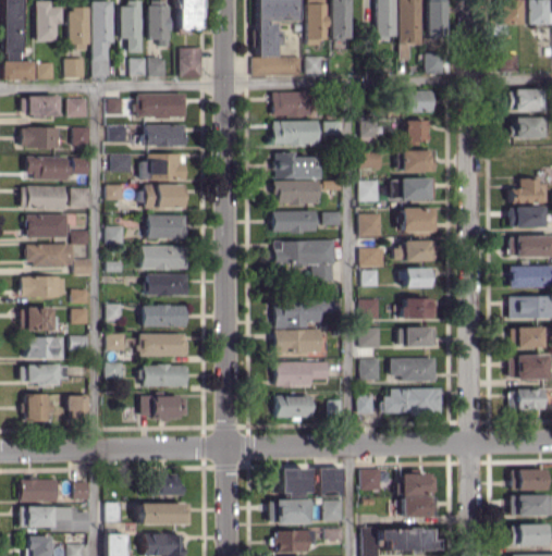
[(24,0),(5,0),(5,59),(23,59),(24,0)]
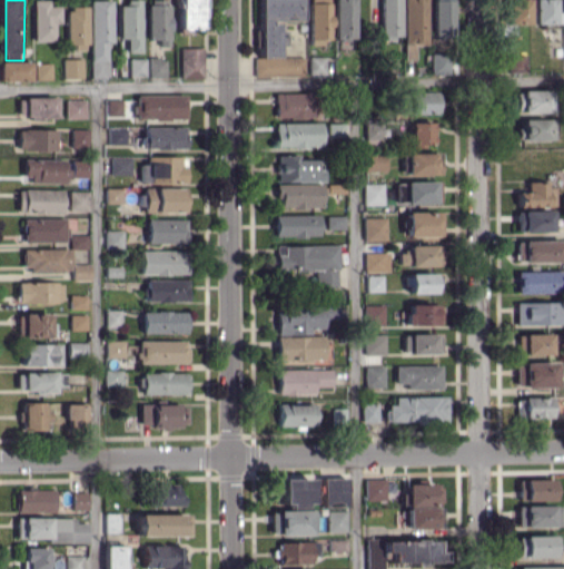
[(122,39),(131,39),(131,54),(145,54),(144,0),(132,0),(129,0),(129,7),(122,7),(122,39)]
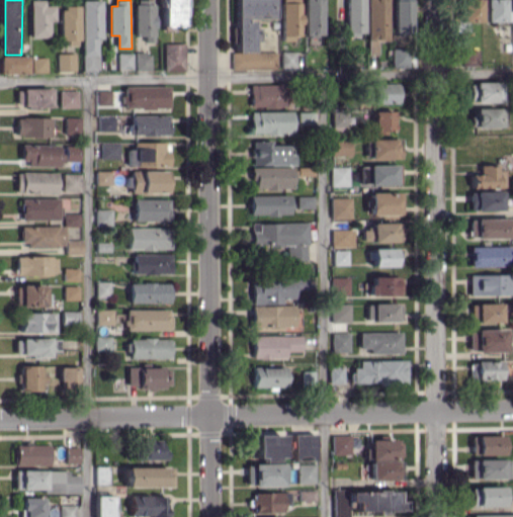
[(139,36),(148,36),(148,42),(158,42),(157,0),(142,0),(138,0),(139,36)]
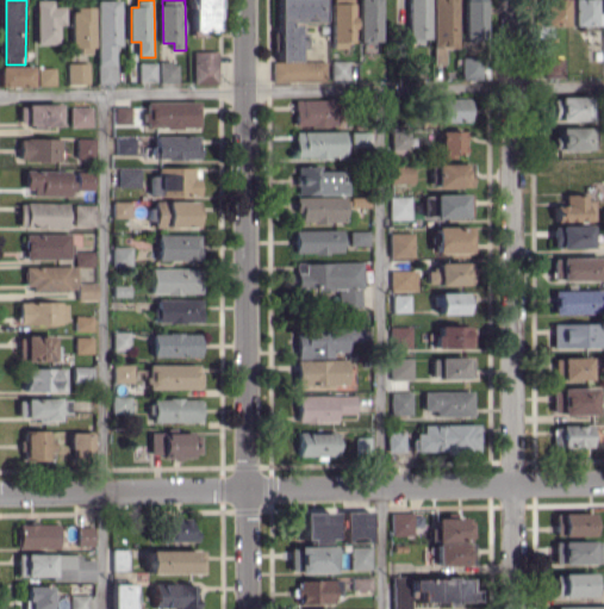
[(195,0),(197,32),(222,31),(220,0),(195,0)]
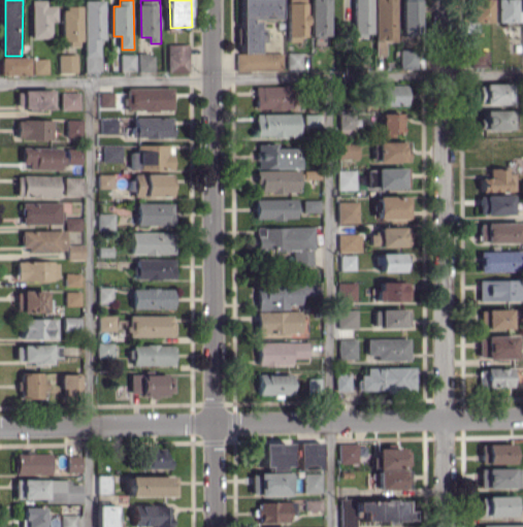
[(243,0),(244,53),(262,53),(262,44),(265,44),(265,21),(283,21),(282,0),(243,0)]
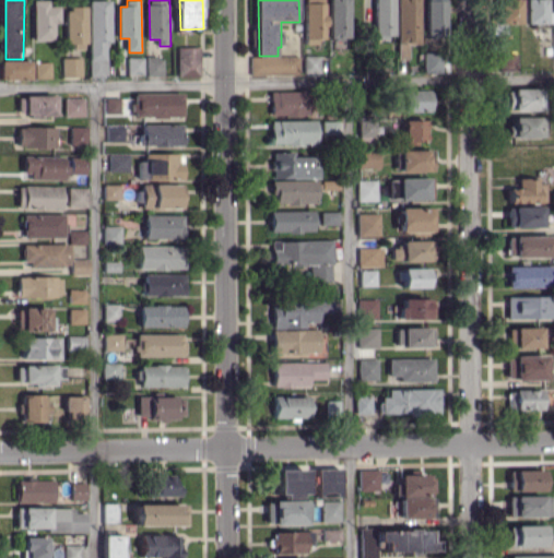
[(327,43),(326,0),(306,0),(307,43),(327,43)]
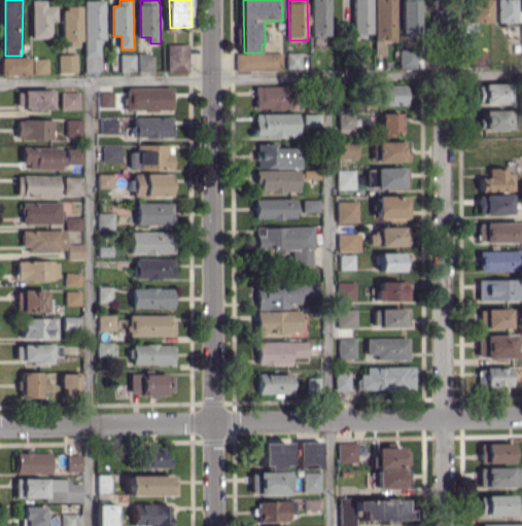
[(332,0),(314,0),(314,37),(333,37),(332,0)]
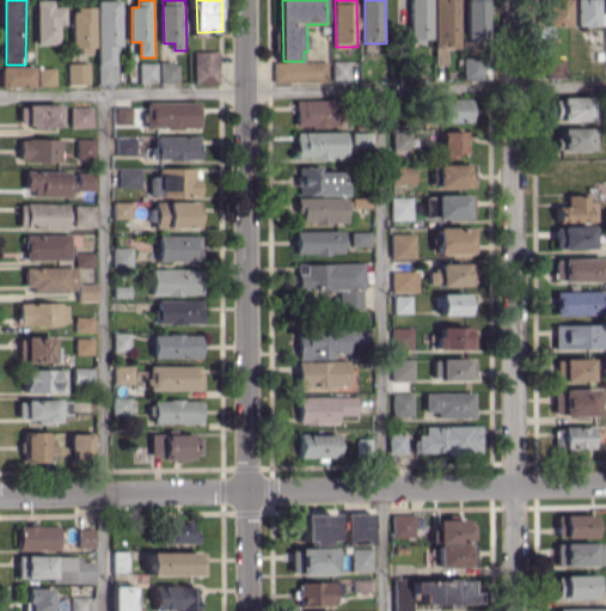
[(414,0),(414,42),(435,42),(434,0),(414,0)]
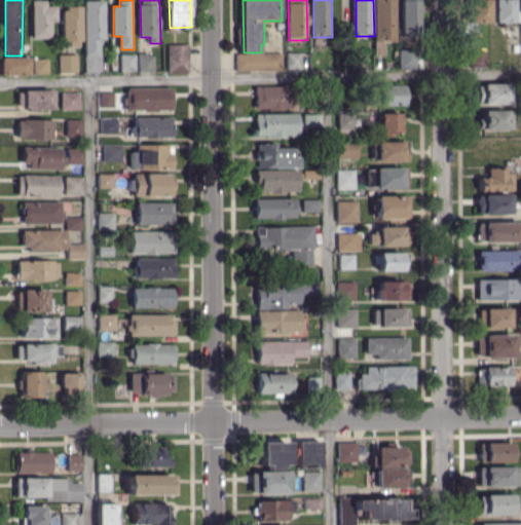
[(397,0),(375,0),(377,55),(387,54),(387,42),(398,42),(397,0)]
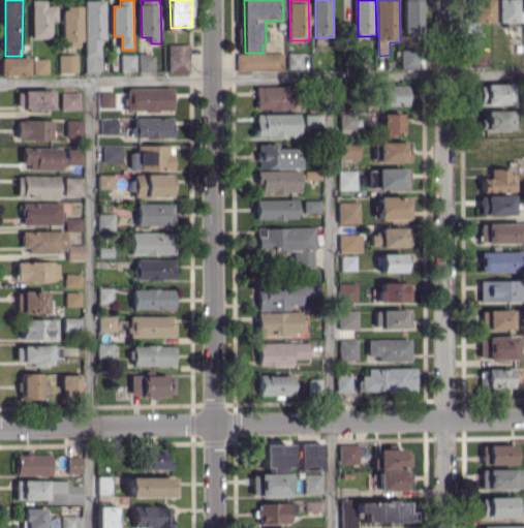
[(425,36),(424,0),(406,0),(407,36),(425,36)]
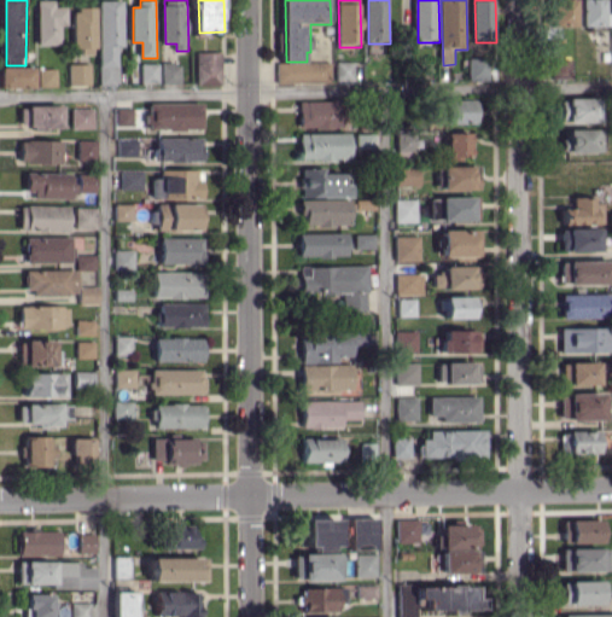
[(553,0),(553,27),(578,27),(577,0),(553,0)]
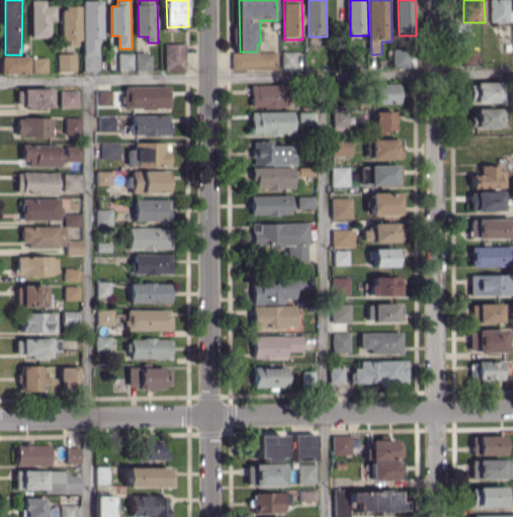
[(488,0),(489,22),(512,22),(512,11),(507,12),(507,0),(488,0)]
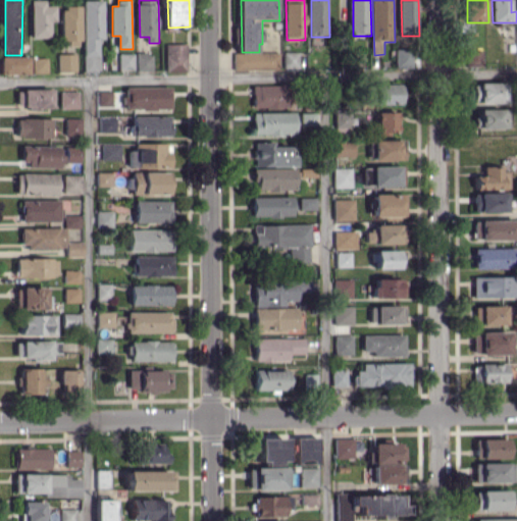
[(34,39),(53,39),(53,22),(59,22),(58,7),(48,7),(48,1),(34,1),(34,39)]
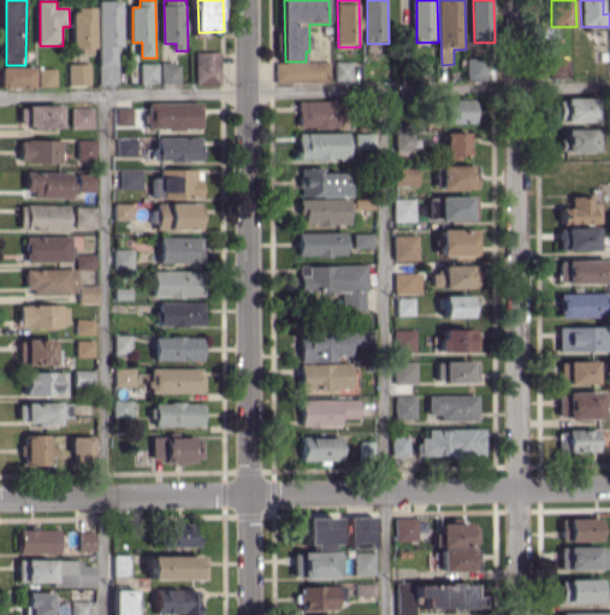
[(101,1),(102,86),(122,86),(120,47),(125,47),(124,1),(101,1)]
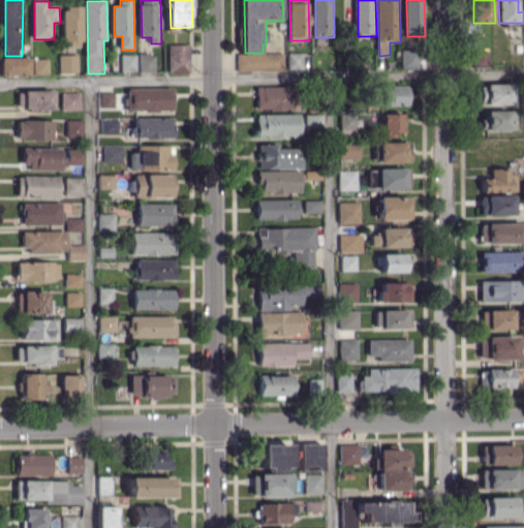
[(84,6),(66,7),(66,48),(85,47),(84,6)]
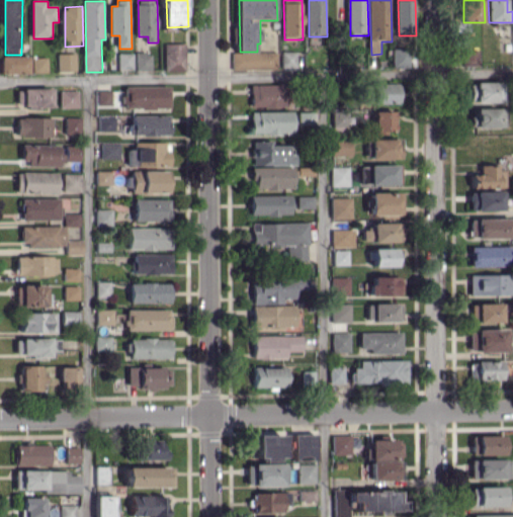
[(189,45),(168,44),(168,72),(188,72),(189,45)]
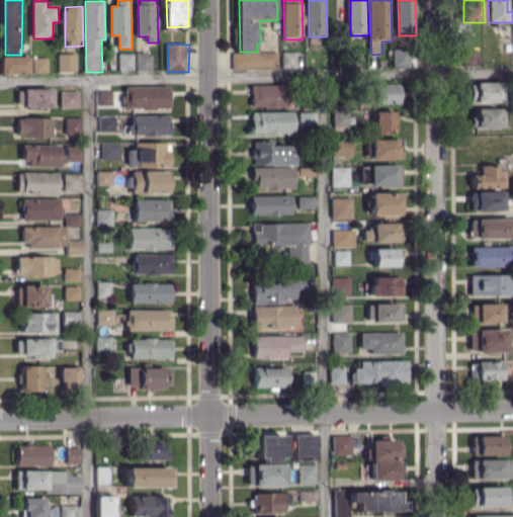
[(412,67),(411,50),(395,50),(396,67),(412,67)]
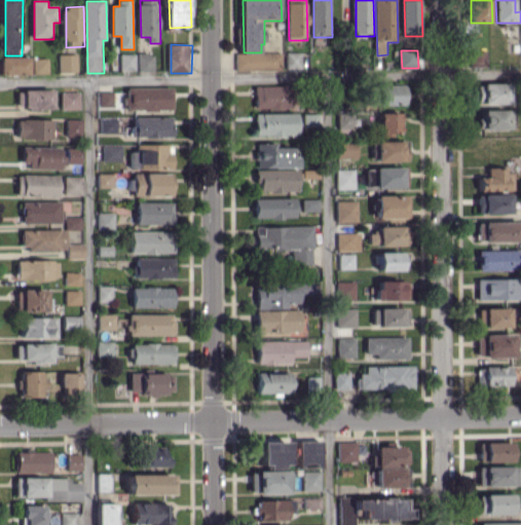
[(491,66),(490,51),(474,52),(474,67),(491,66)]
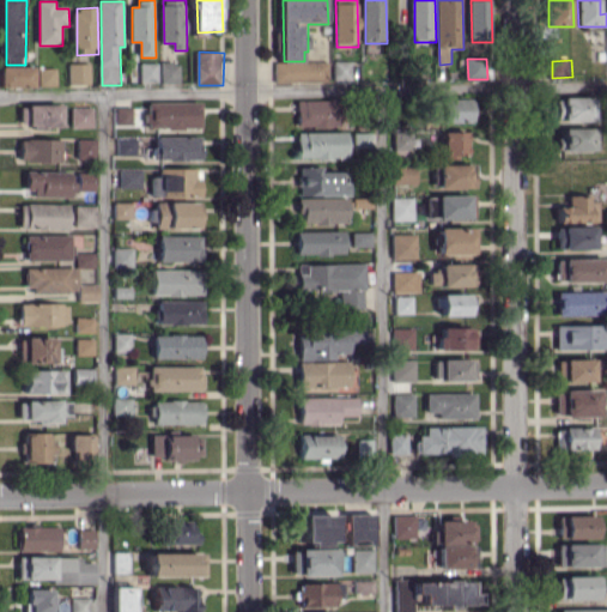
[(332,61),(279,62),(279,83),(333,82),(332,61)]
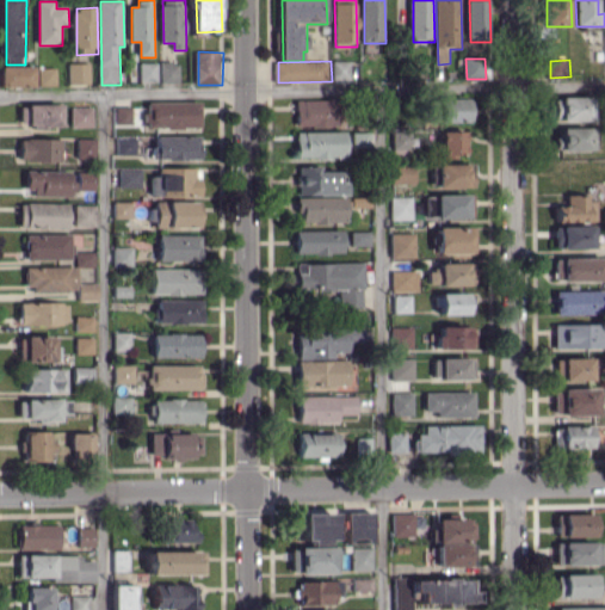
[(353,61),(335,62),(337,81),(353,80),(353,61)]
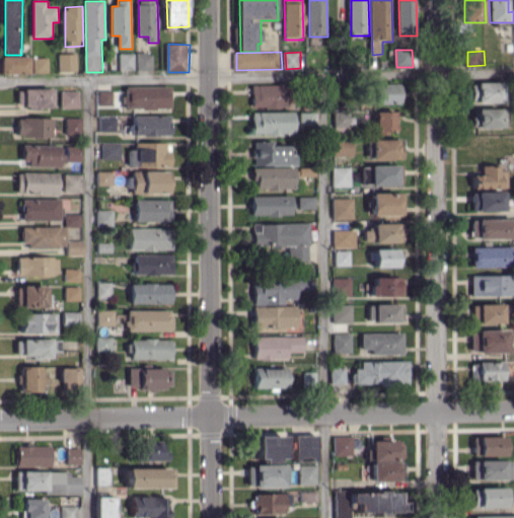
[(155,71),(154,53),(139,54),(140,71),(155,71)]
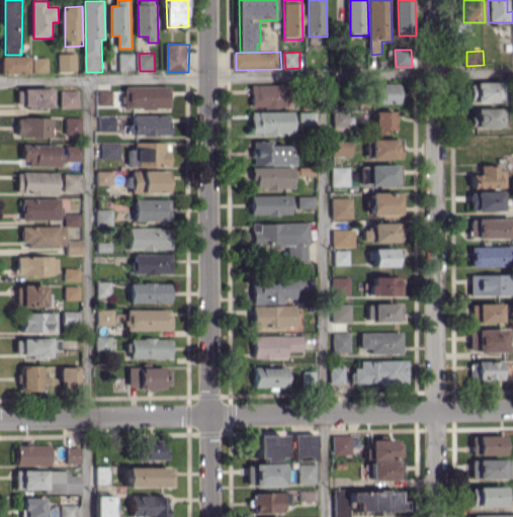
[(61,72),(79,72),(79,55),(61,54),(61,72)]
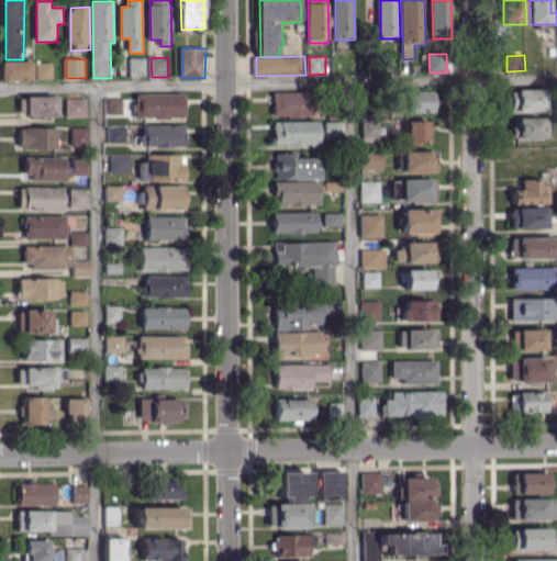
[(147,58),(131,58),(131,76),(147,76),(147,58)]
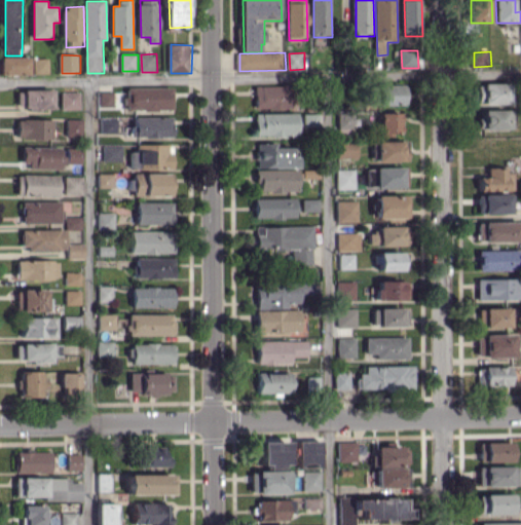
[(32,58),(3,58),(3,75),(32,75),(32,58)]
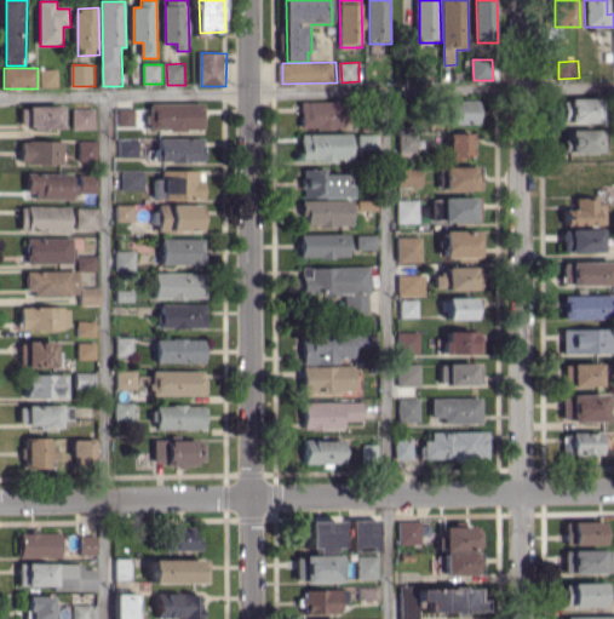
[(61,86),(61,69),(42,70),(42,87),(61,86)]
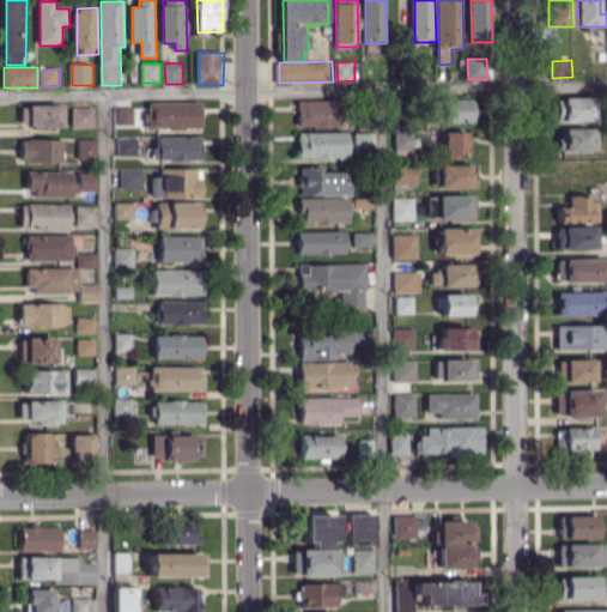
[(471,98),(443,100),(444,123),(472,122),(471,98)]
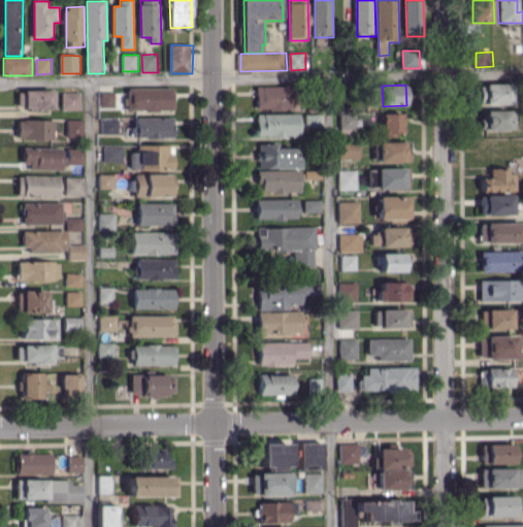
[(483,105),(515,104),(514,85),(482,85),(483,105)]
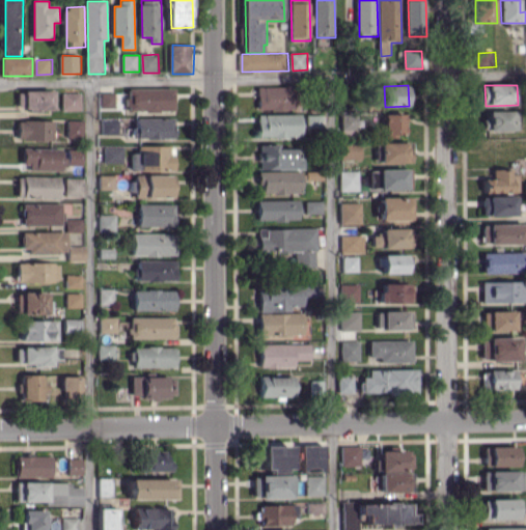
[(260,87),(259,110),(295,111),(296,88),(260,87)]
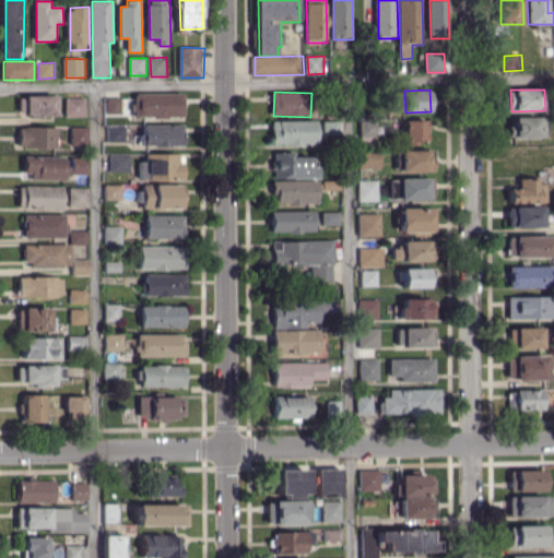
[(186,94),(137,94),(136,117),(186,118),(186,94)]
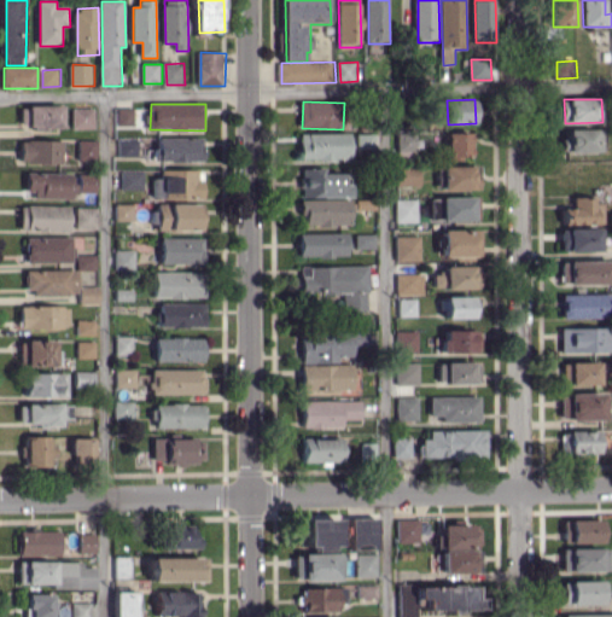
[(64,106),(23,106),(23,124),(36,124),(36,129),(64,129),(64,106)]
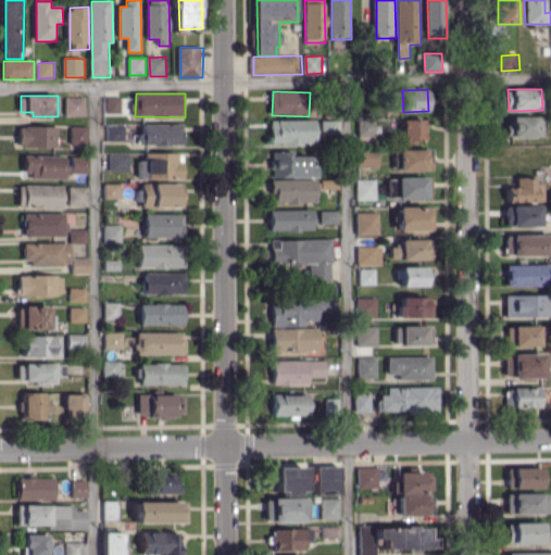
[(88,116),(88,98),(67,98),(69,116),(88,116)]
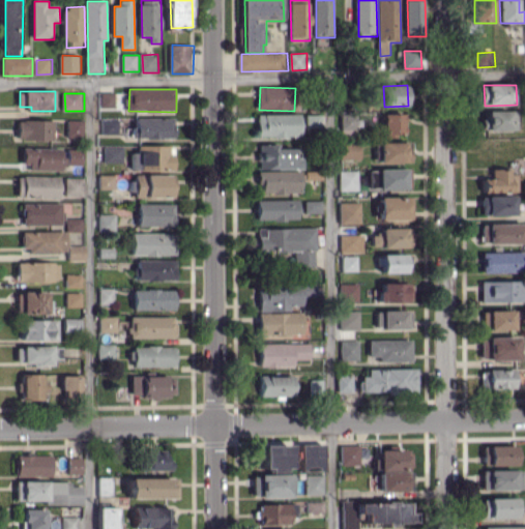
[(104,109),(117,108),(117,93),(104,93),(104,109)]
